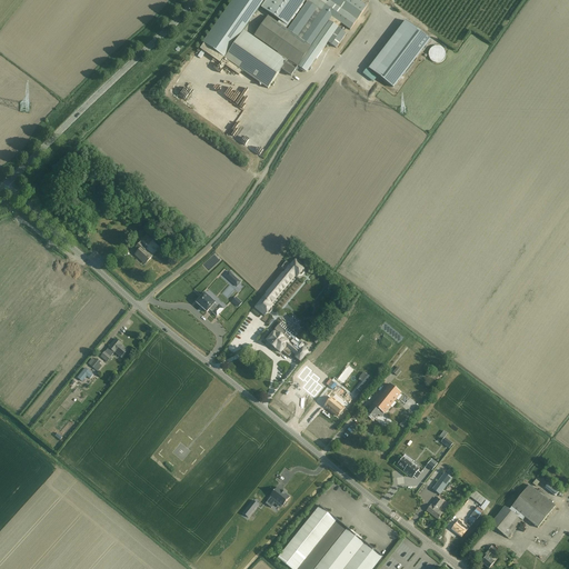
[(268,49),(243,31),(265,0),(233,0),(203,43),(226,59),(230,62),(227,67),(239,75),(242,70),(268,89),(282,69),(291,76),(298,67),(307,73),(328,42),(336,48),(347,35),(338,28),(341,25),(351,30),(367,7),(356,0),(329,0),(327,3),(322,0),(268,0),(262,8),(280,21),(278,23),(268,17),(255,37),(269,47),(268,49)]
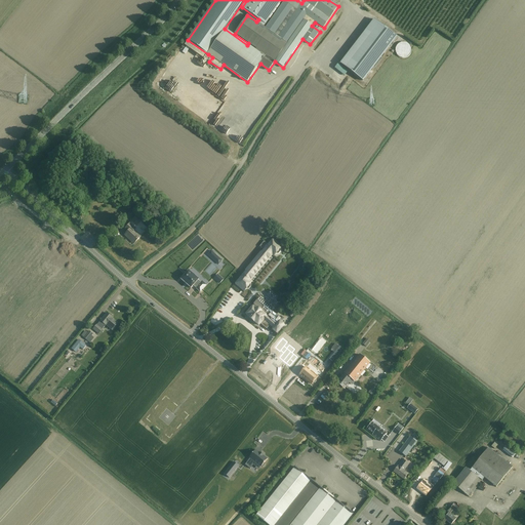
[(374,19),(340,64),(362,81),(397,36),(374,19)]
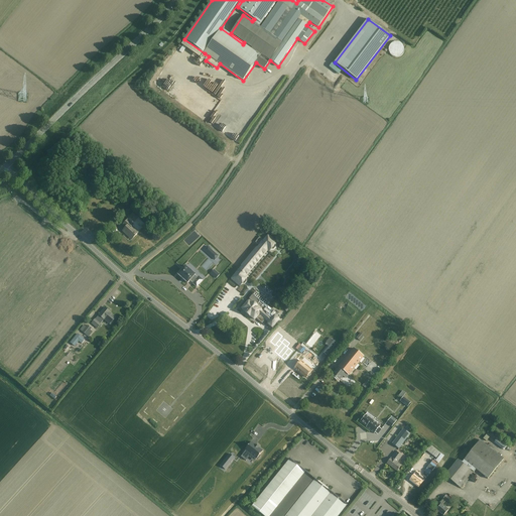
[(389,53),(391,55),(394,56),(396,57),(399,57),(401,56),(403,54),(404,52),(404,49),(404,46),(403,44),(400,42),(398,41),(395,41),(392,42),(390,44),(388,47),(388,50),(389,53)]
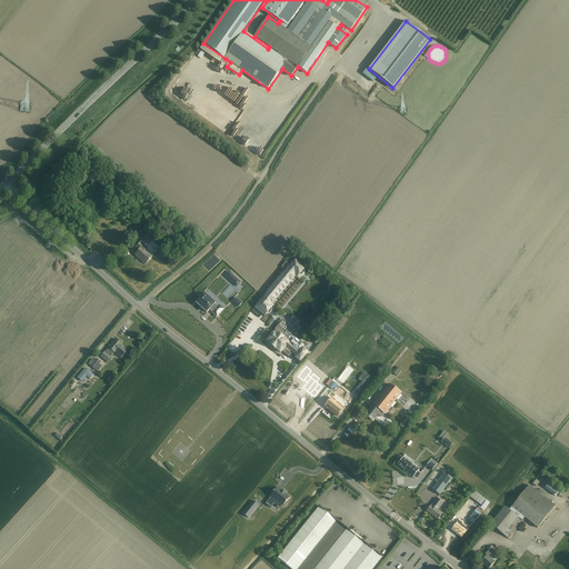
[(143,240),(149,245),(153,240),(148,235),(143,240)]
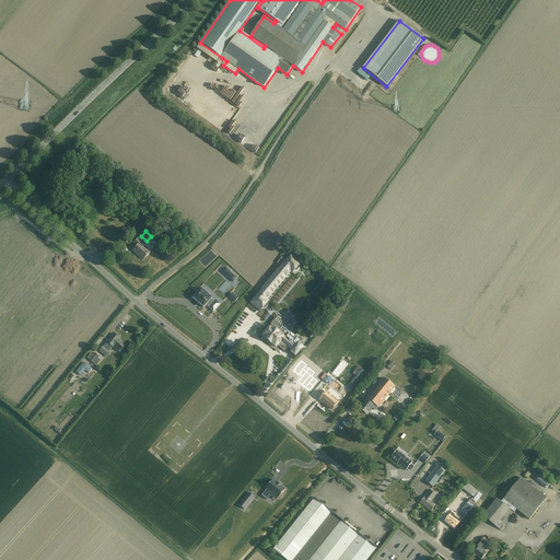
[(137,247),(133,252),(137,254),(137,253),(144,259),(150,253),(143,246),(144,244),(139,238),(133,244),(137,247)]
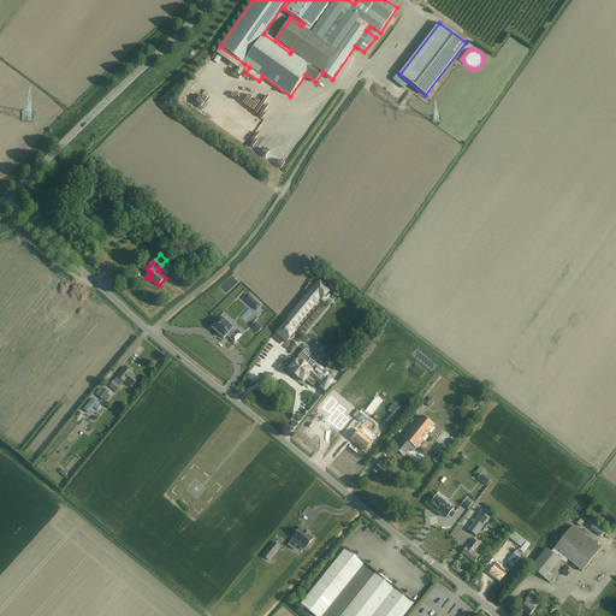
[(307,295),(276,333),(285,342),(295,331),(292,329),(318,297),(321,301),(324,298),(327,297),(330,295),(330,291),(331,289),(329,288),(320,279),(314,286),(313,285),(311,283),(306,289),(309,292),(308,295),(307,295)]
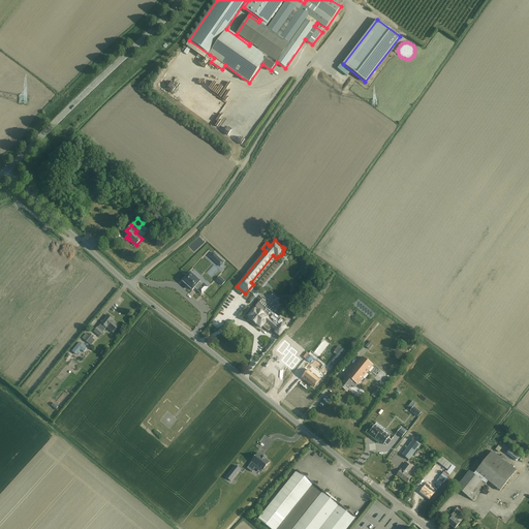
[(203,252),(198,256),(211,267),(215,262),(203,252)]
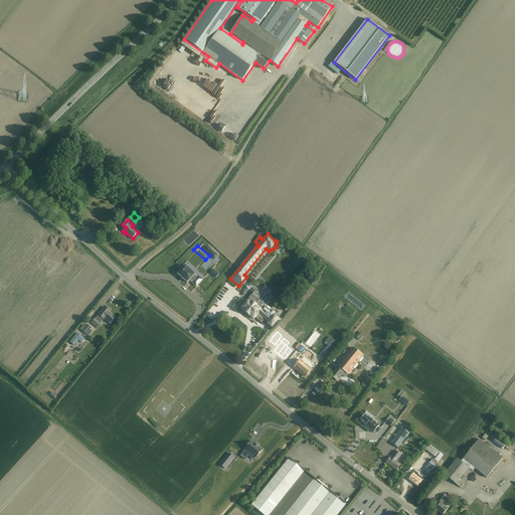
[(203,249),(210,255),(214,252),(207,245),(203,249)]
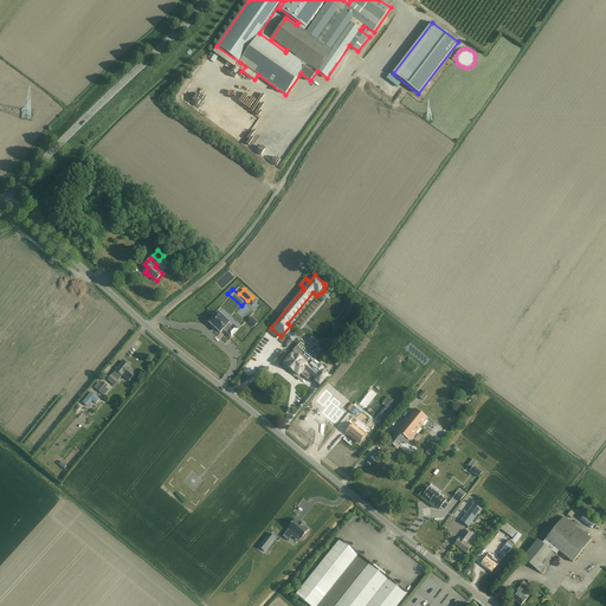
[(210,310),(201,320),(212,329),(214,327),(218,329),(217,329),(221,333),(229,326),(224,321),(223,323),(220,321),(220,320),(210,310)]
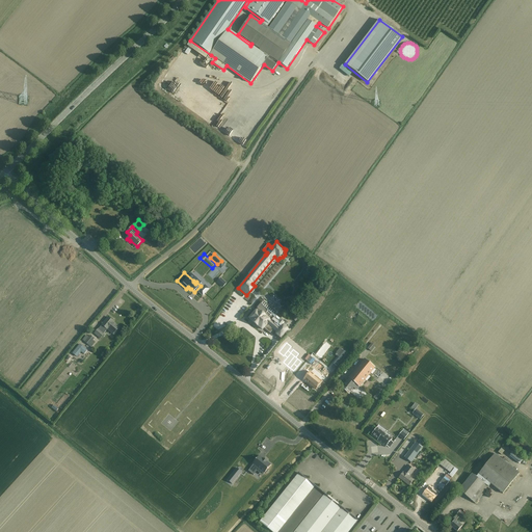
[(261,306),(249,319),(254,322),(258,326),(262,329),(264,327),(270,334),(273,329),(277,333),(275,334),(282,339),(288,329),(284,325),(286,322),(276,315),(275,317),(274,316),(275,315),(271,312),(271,313),(270,312),(270,313),(266,310),(266,309),(265,309),(266,308),(264,306),(263,304),(262,306),(261,306)]
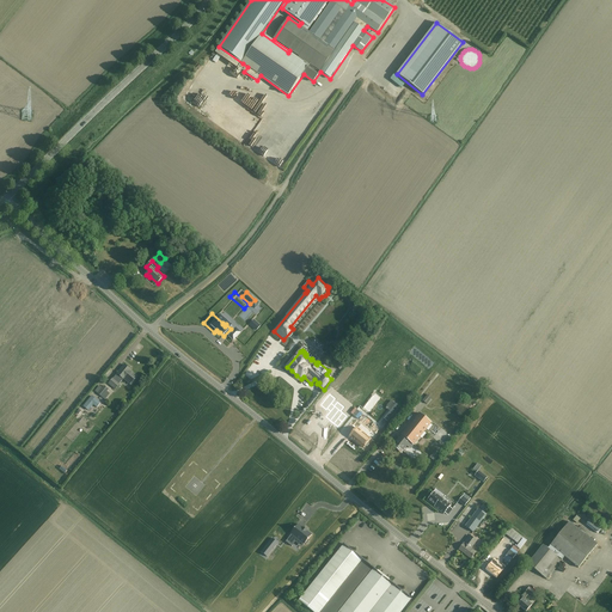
[(114,379),(109,385),(116,391),(121,385),(124,380),(132,386),(134,383),(138,378),(130,372),(132,371),(126,366),(117,374),(117,375),(114,379)]
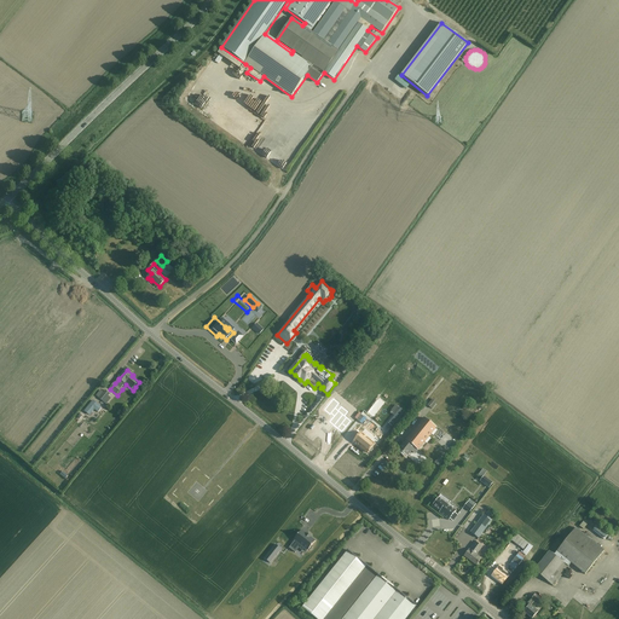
[(105,391),(99,398),(104,401),(110,394),(105,391)]
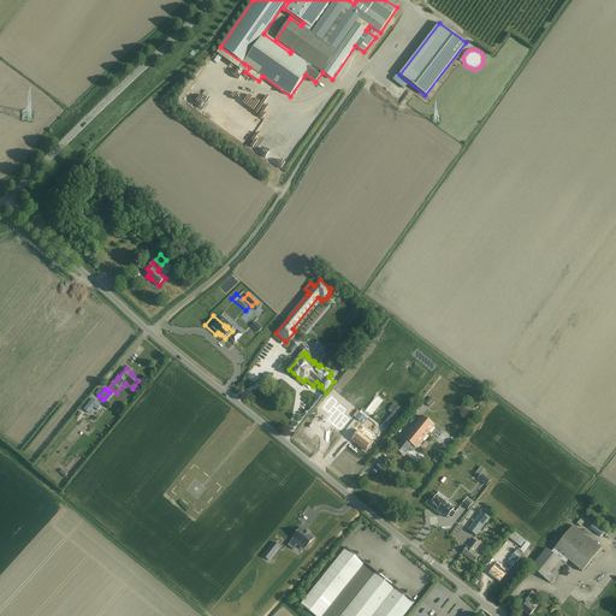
[(332,397),(323,408),(329,413),(330,412),(332,414),(327,420),(341,430),(349,419),(343,414),(347,410),(339,404),(337,409),(333,407),(337,402),(332,397)]
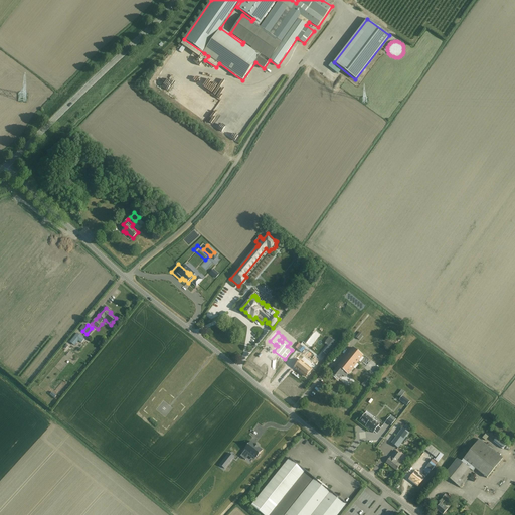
[(77,334),(70,342),(75,346),(78,342),(81,343),(84,339),(77,334)]
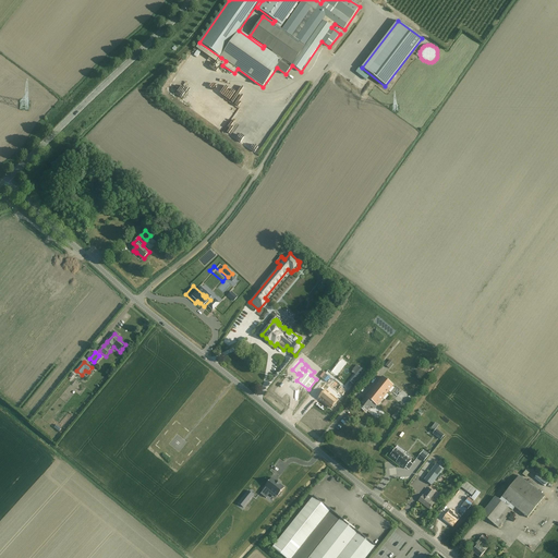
[(332,365),(325,376),(328,378),(336,367),(332,365)]
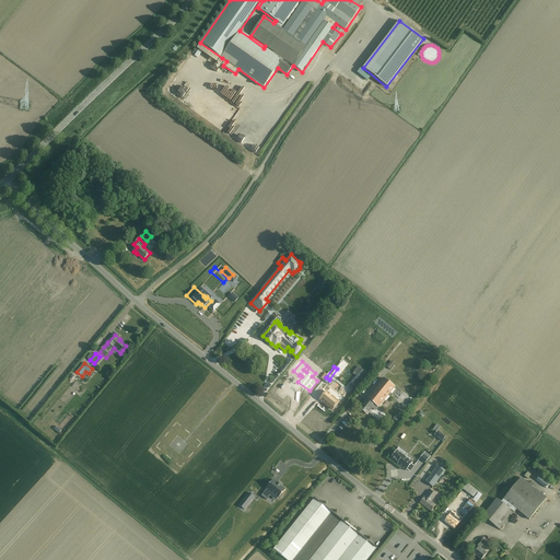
[(342,375),(339,378),(353,391),(357,386),(342,375)]
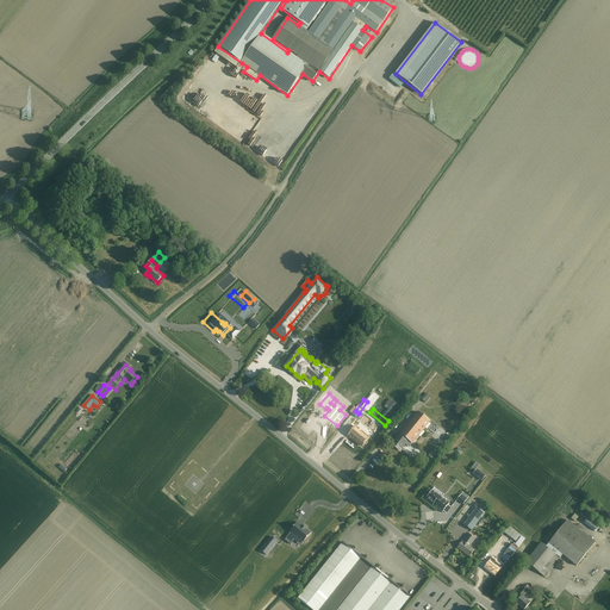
[(430,423),(418,412),(393,443),(402,450),(409,441),(412,443),(430,423)]
